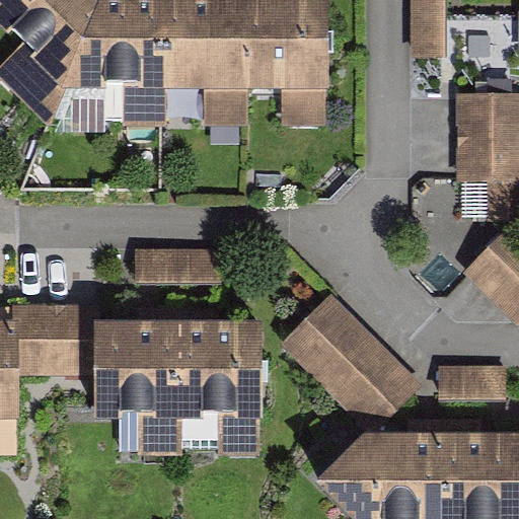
[(0,0),(0,8),(59,68),(86,0),(0,0)]
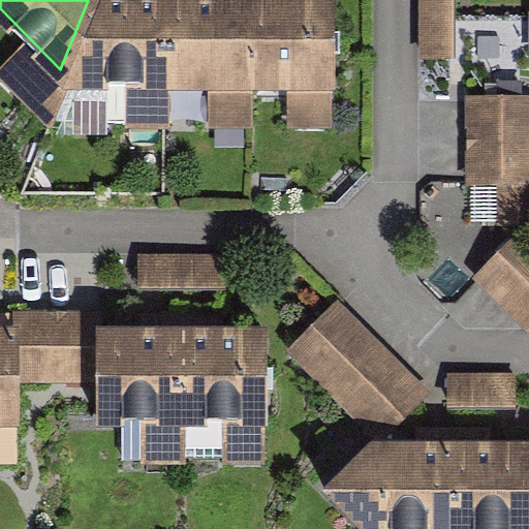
[(162,0),(88,0),(60,69),(97,73),(111,117),(165,117),(164,74),(162,0)]
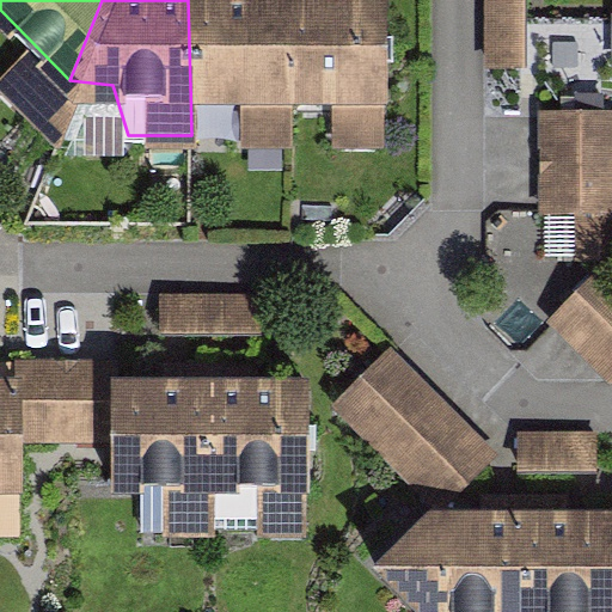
[(282,0),(188,0),(190,86),(286,84),(282,0)]
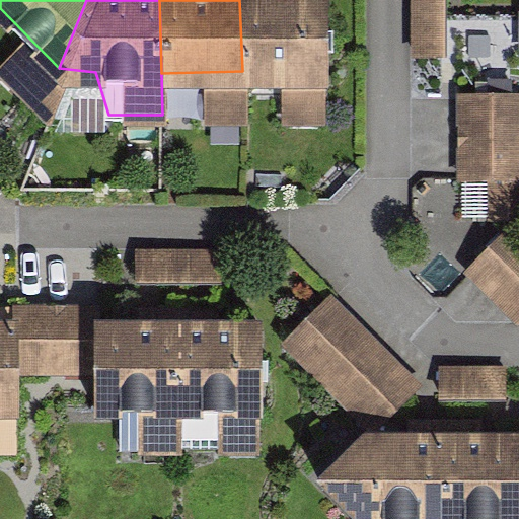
[(322,0),(239,0),(242,71),(325,68),(322,0)]
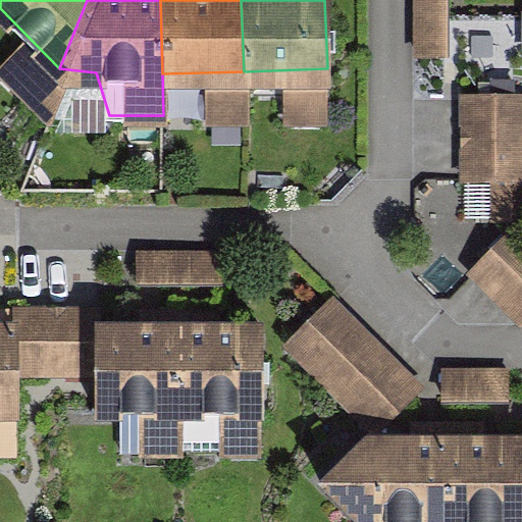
[(442,0),(413,0),(414,45),(444,45),(442,0)]
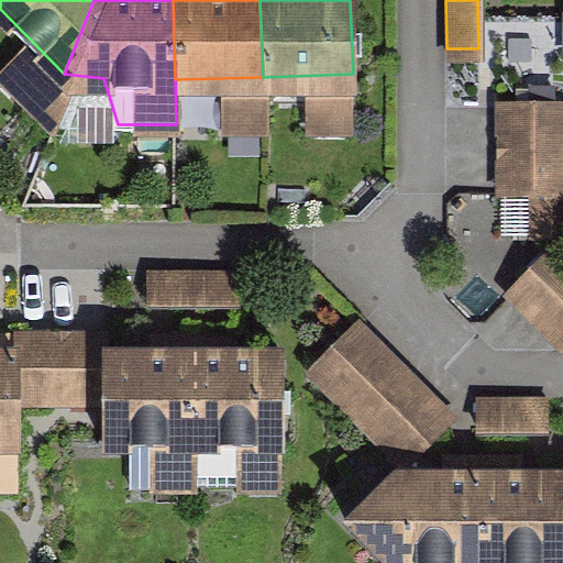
[(562,89),(496,89),(496,136),(562,136),(562,89)]
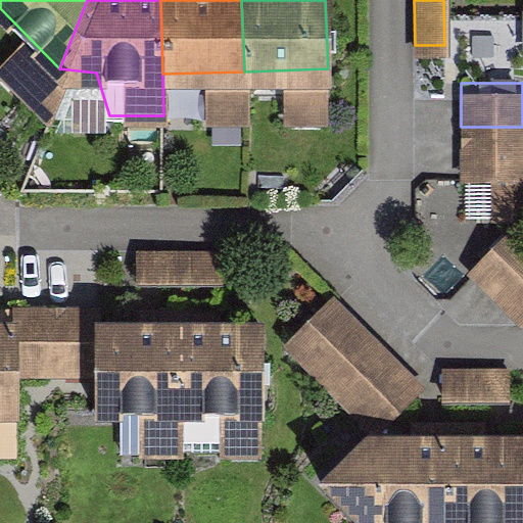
[(522,140),(461,139),(460,172),(493,172),(492,208),(522,209),(522,140)]
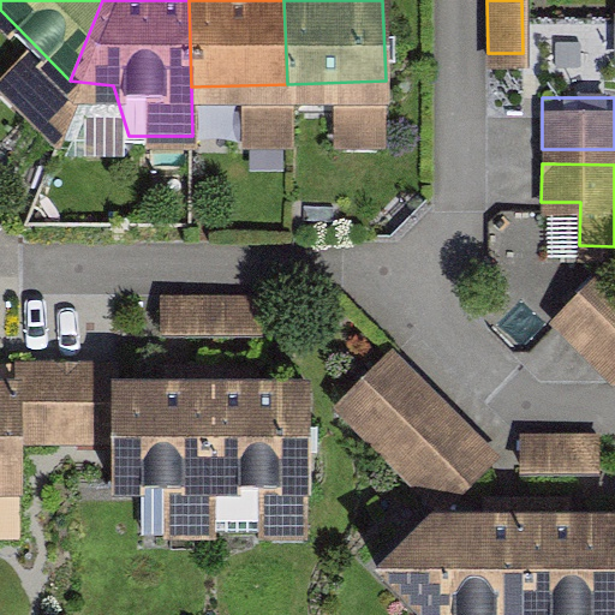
[(614,368),(614,276),(603,267),(555,317),(611,371),(614,368)]
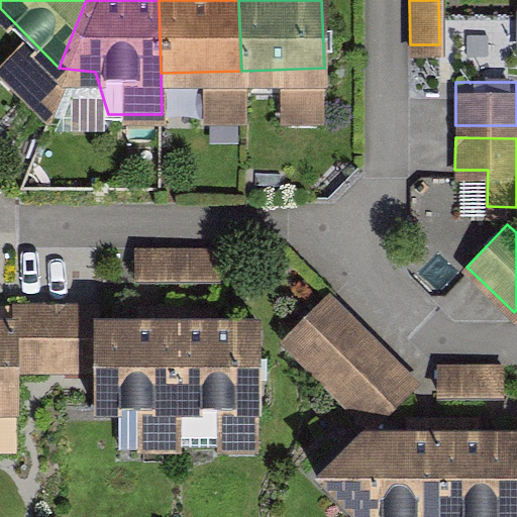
[(215,246),(132,248),(132,272),(216,271),(215,246)]
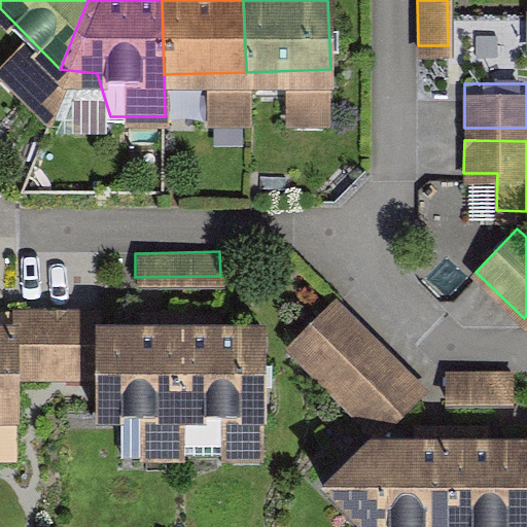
[(422,385),(335,297),(290,341),(378,428),(422,385)]
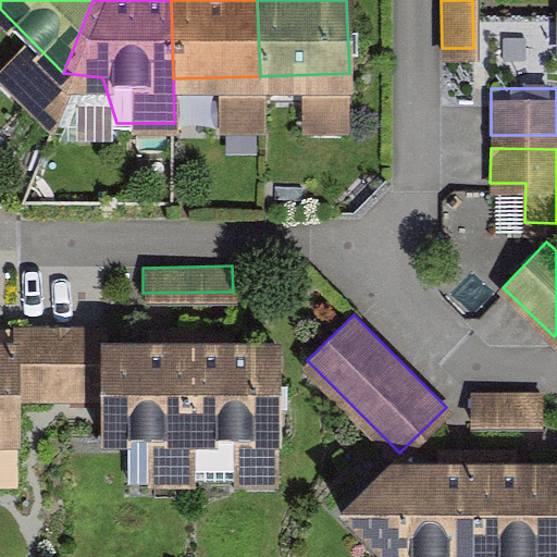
[(50,392),(48,325),(11,326),(12,347),(0,346),(0,433),(15,433),(14,391),(50,392)]
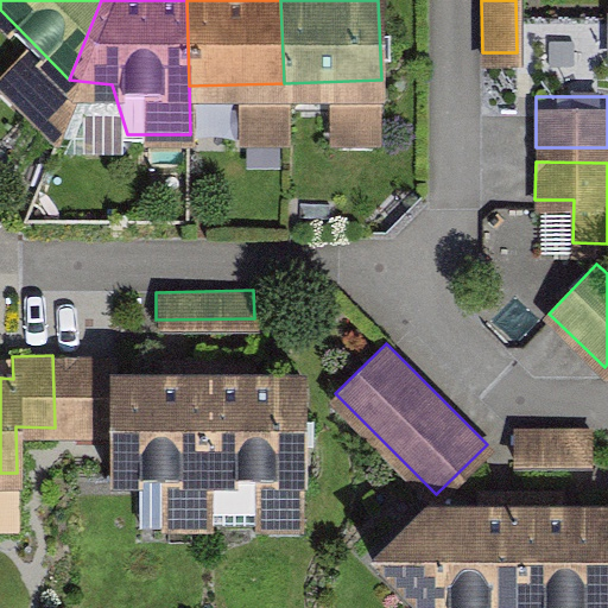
[(108,428),(109,474),(209,474),(209,381),(209,374),(112,375),(112,355),(68,356),(68,428),(108,428)]
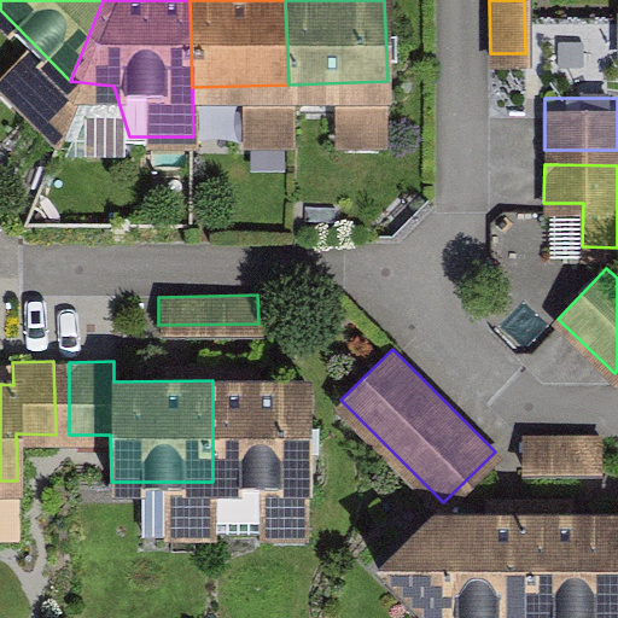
[(308,482),(305,385),(213,388),(213,482),(214,484),(308,482)]
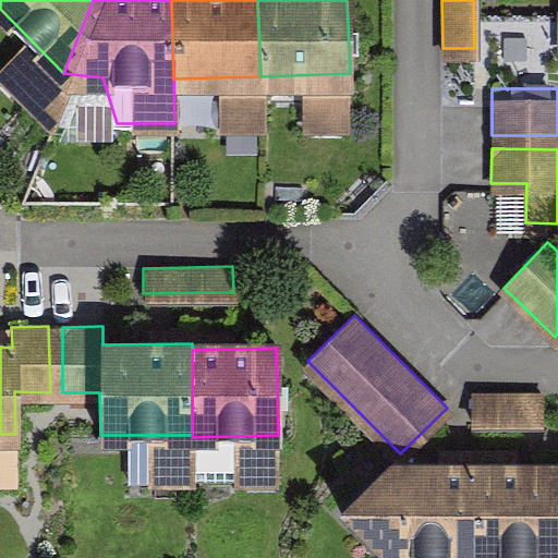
[(538,386),(469,388),(470,422),(540,421),(538,386)]
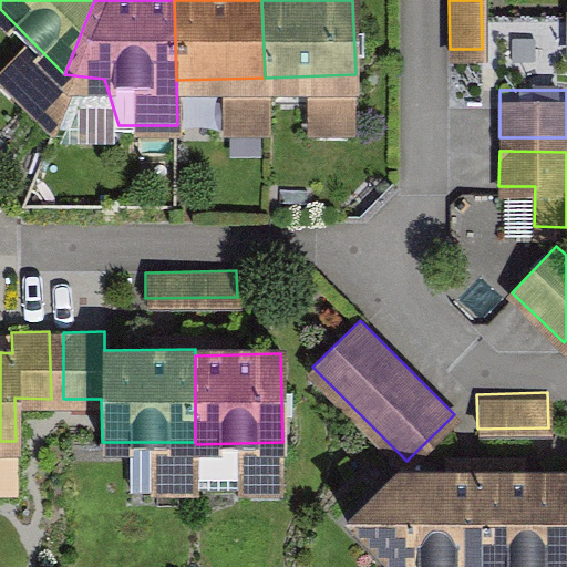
[(566,566),(566,484),(483,485),(483,546),(482,566),(566,566)]
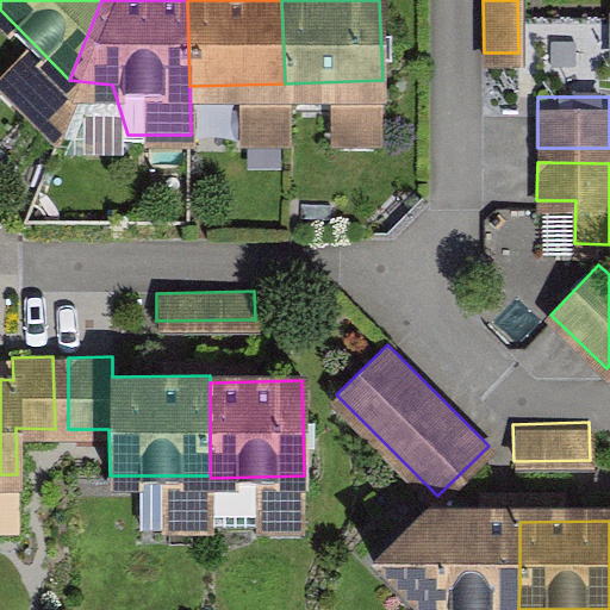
[(372,584),(399,609),(518,609),(520,587),(520,522),(424,522),(372,584)]
